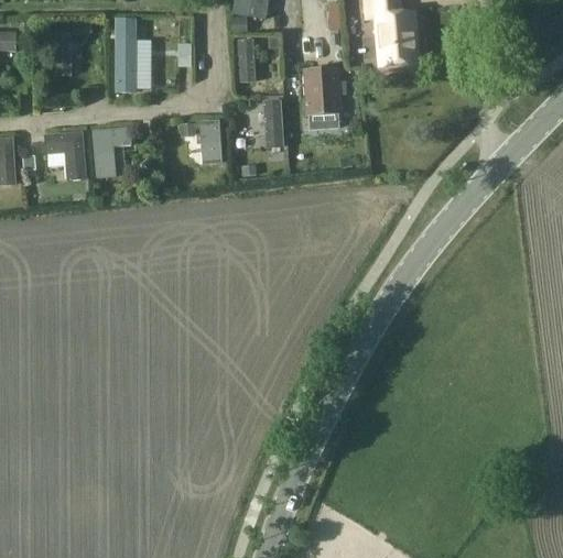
[(233,0),(231,10),(264,17),(267,0),(233,0)]
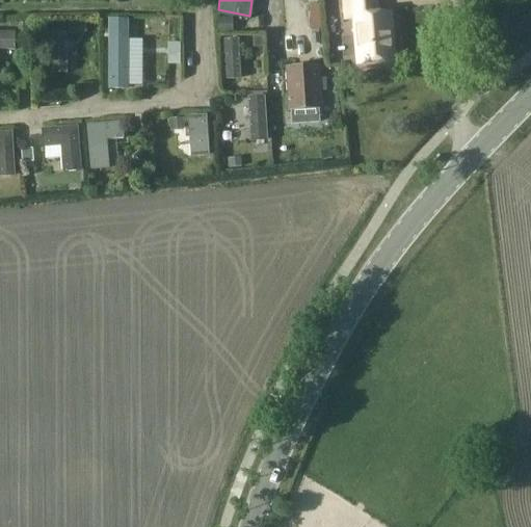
[(345,0),(346,14),(355,12),(359,58),(392,55),(389,6),(377,7),(376,0),(345,0)]
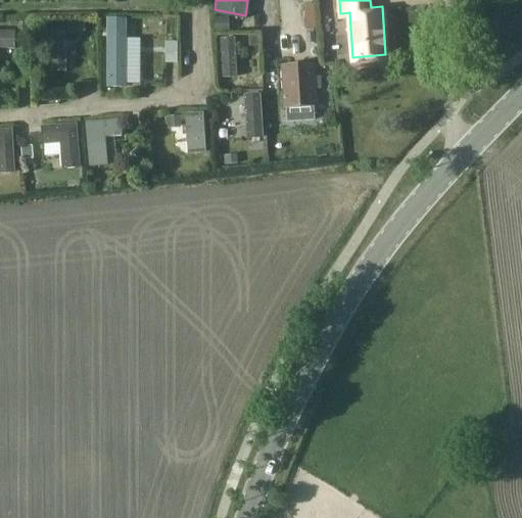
[(311,27),(304,7),(290,12),(296,31),(311,27)]
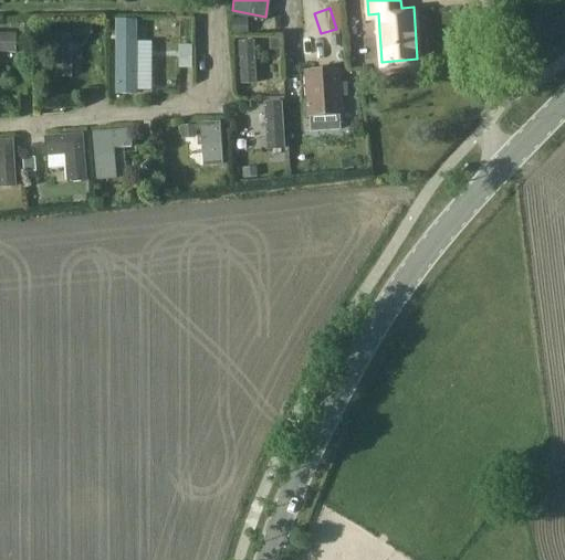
[(247,14),(231,14),(232,30),(247,30),(247,14)]
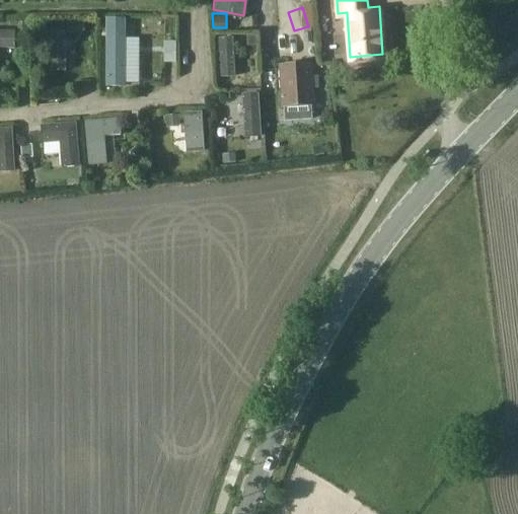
[(125,14),(105,14),(105,82),(124,82),(125,14)]
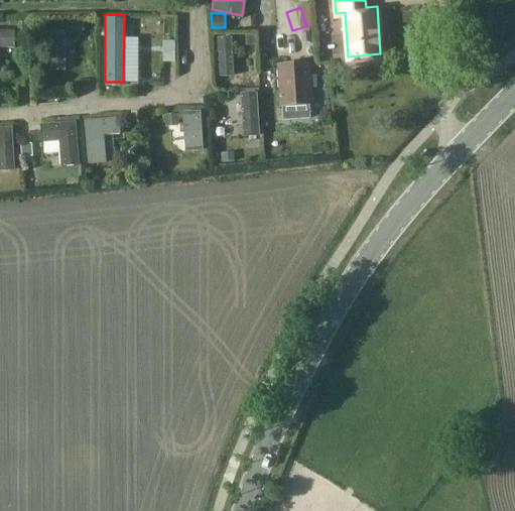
[(0,45),(14,45),(14,29),(0,28),(0,45)]
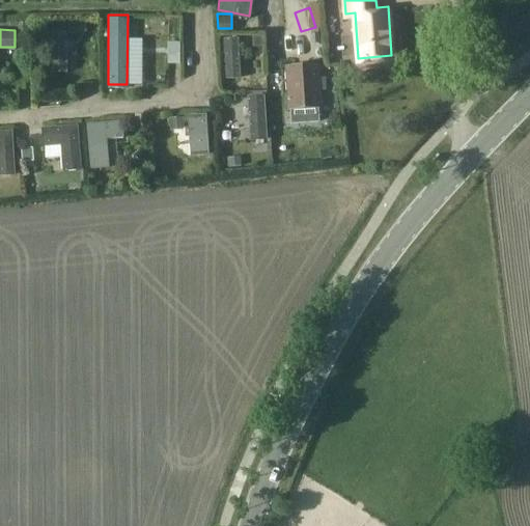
[(65,29),(50,29),(51,70),(65,70),(65,29)]
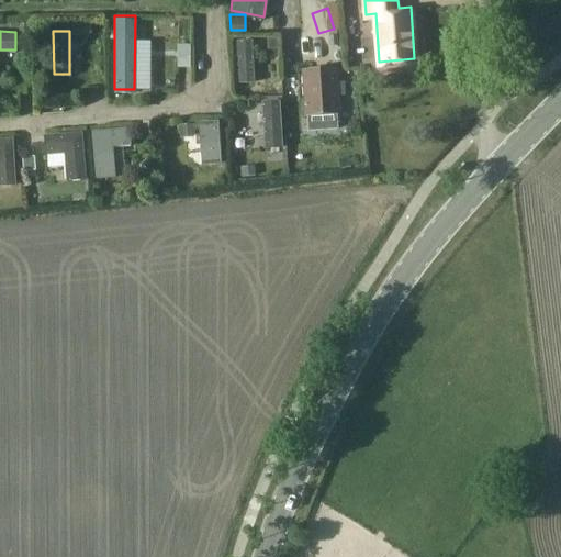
[(277,36),(266,36),(267,47),(277,47),(277,36)]
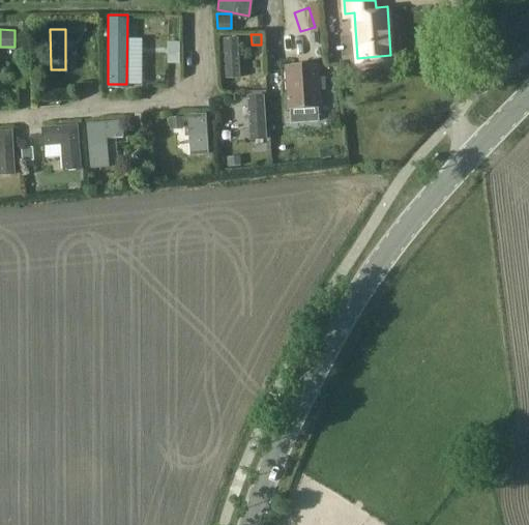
[(287,106),(290,106),(318,104),(320,104),(318,60),(285,62),(287,106)]
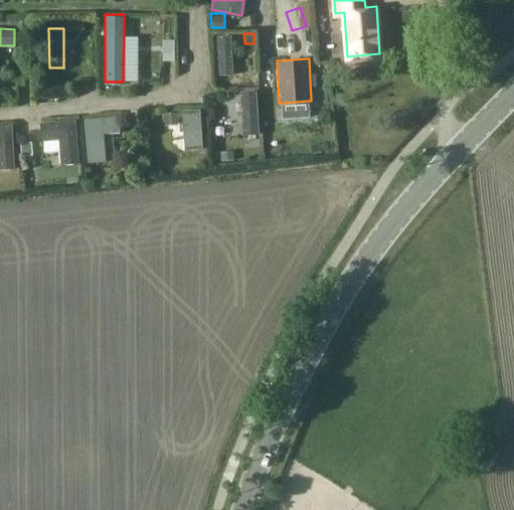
[(199,107),(182,108),(182,109),(184,147),(202,146),(199,107)]
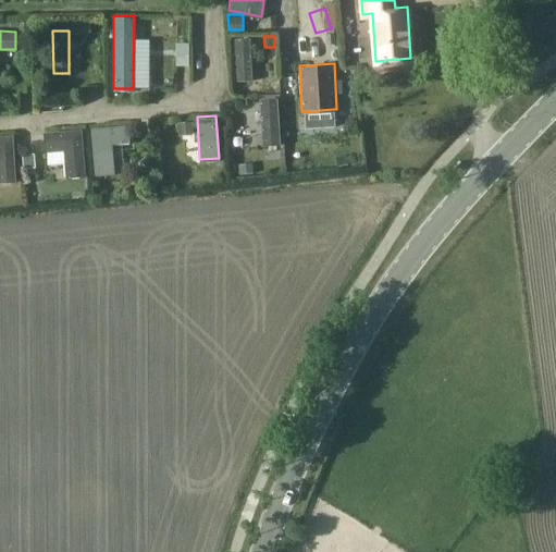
[(192,121),(177,122),(177,134),(192,133),(192,121)]
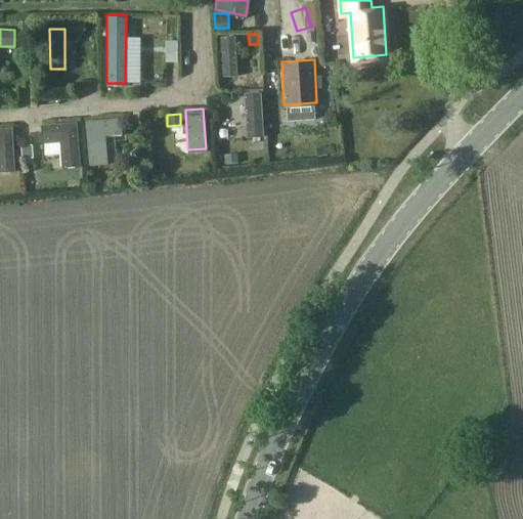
[(121,118),(85,121),(89,166),(107,164),(105,135),(123,134),(121,118)]
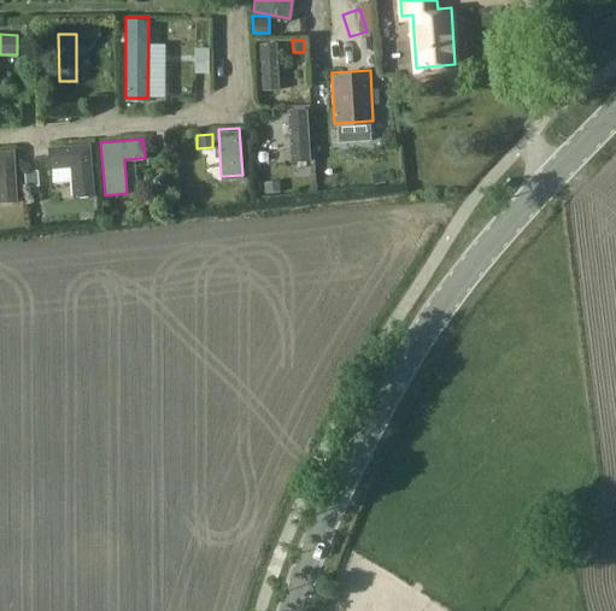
[(92,144),(48,147),(50,169),(72,168),(75,197),(95,195),(92,144)]
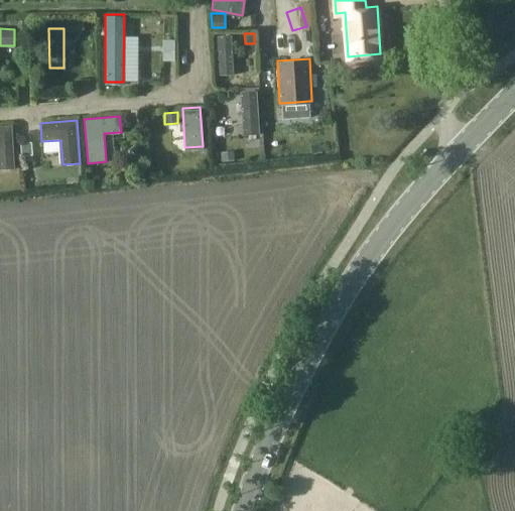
[(13,125),(0,125),(0,168),(15,168),(13,125)]
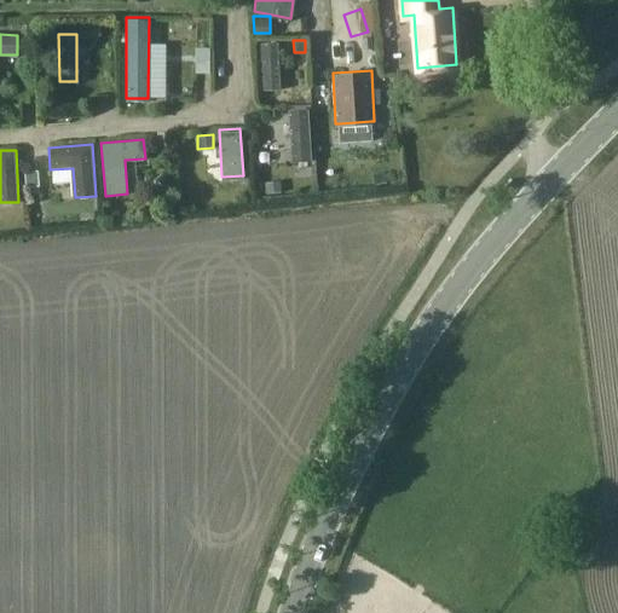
[(35,171),(23,171),(24,185),(38,184),(35,171)]
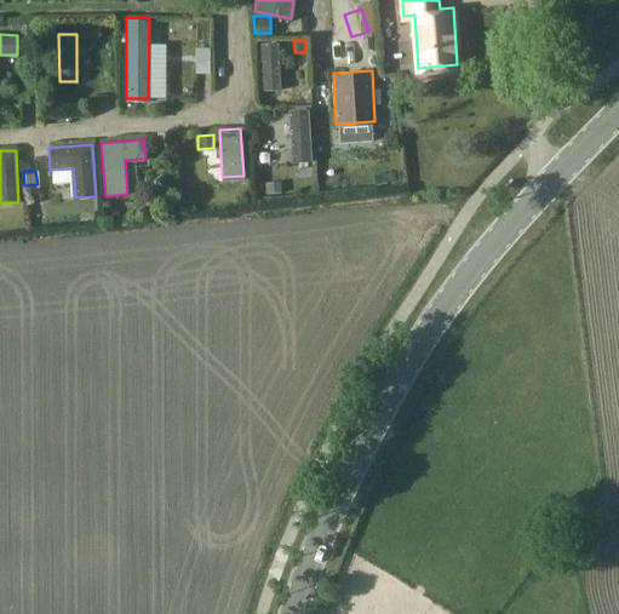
[(164,171),(155,178),(164,187),(172,178),(164,171)]
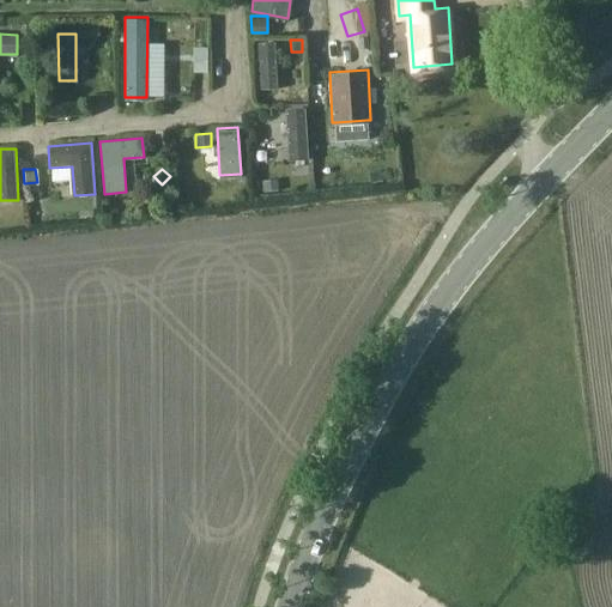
[(262,180),(264,189),(278,187),(276,178),(262,180)]
